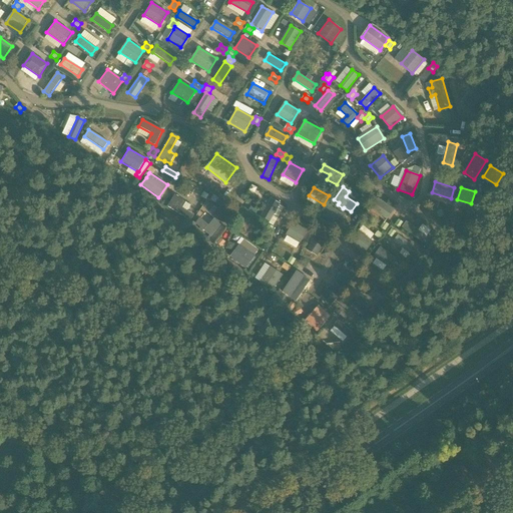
[(215,203),(218,198),(213,194),(210,199),(215,203)]
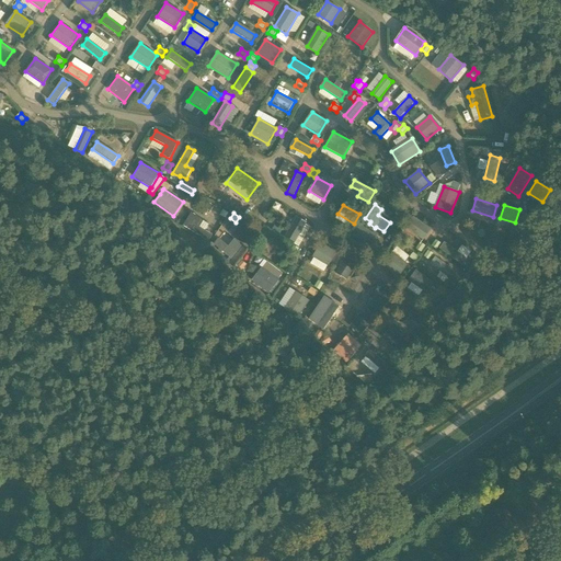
[(183,227),(208,242),(213,235),(198,226),(202,220),(192,214),(183,227)]
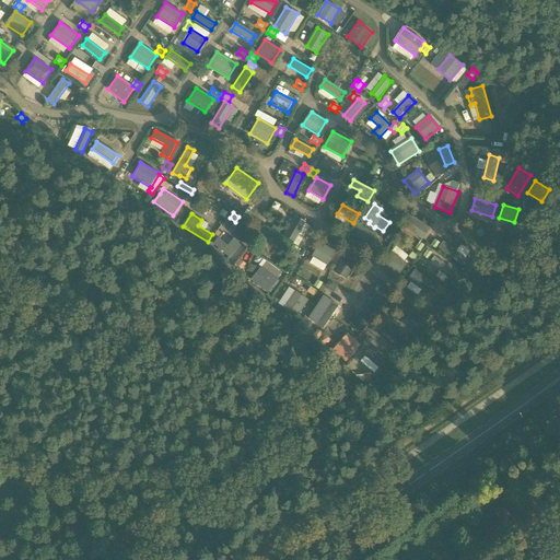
[(305,222),(295,217),(283,236),(294,243),(305,222)]
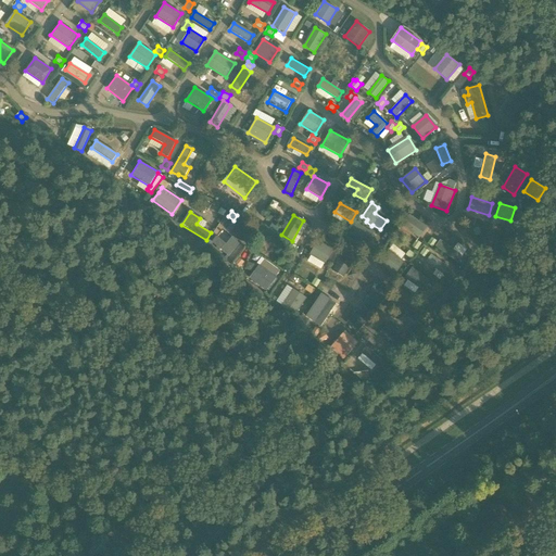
[(402,225),(420,238),(428,228),(409,215),(402,225)]
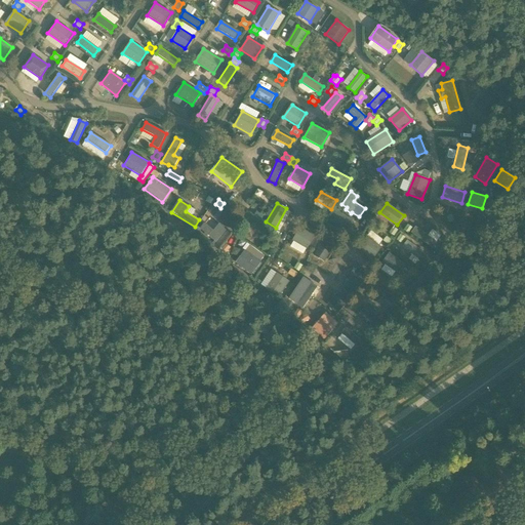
[(217,219),(223,213),(216,208),(211,215),(217,219)]
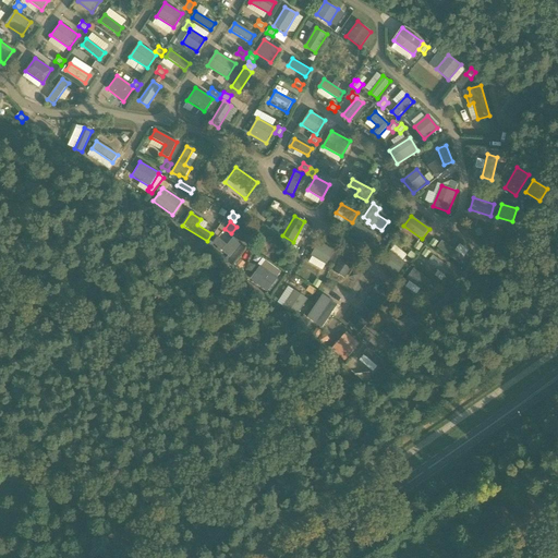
[(365,235),(373,241),(377,235),(359,222),(350,234),(361,242),(365,235)]
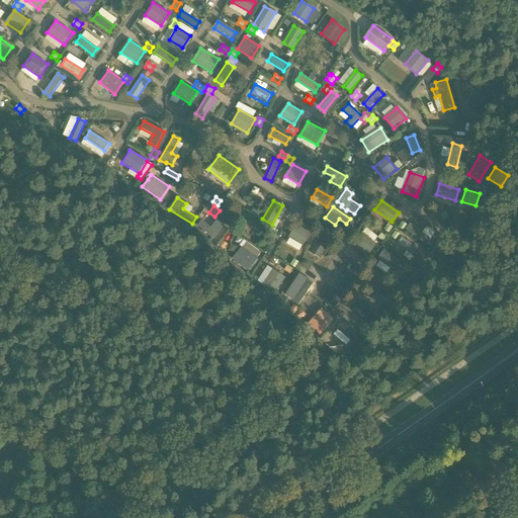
[(223,227),(217,222),(212,226),(201,218),(196,224),(213,239),(223,227)]
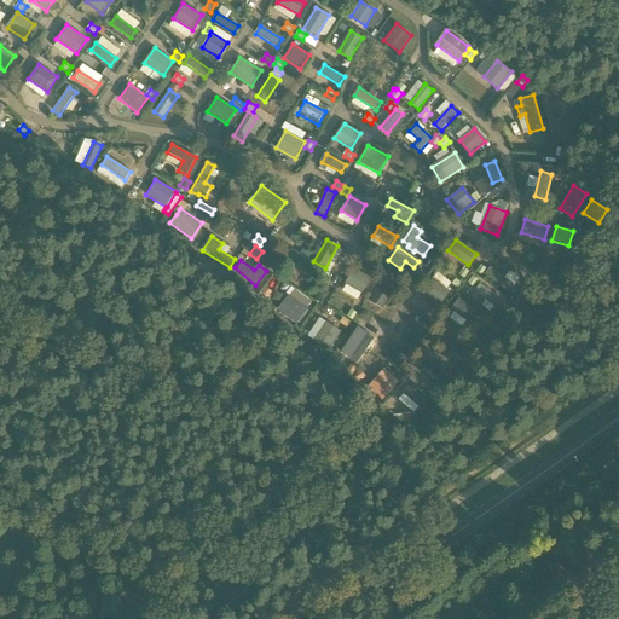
[(481,264),(476,271),(481,276),(487,268),(481,264)]
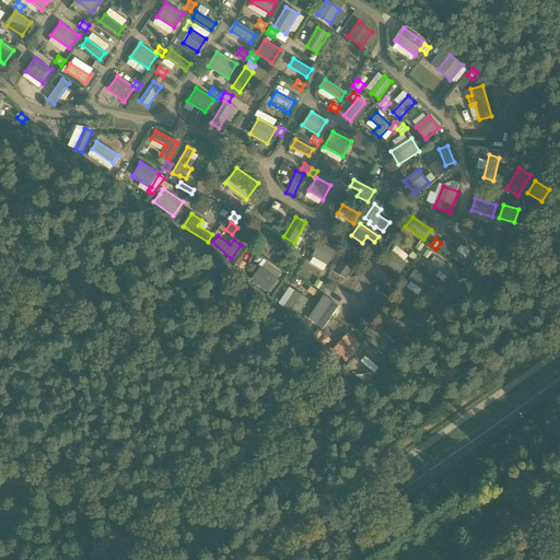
[(420,242),(415,248),(420,252),(424,245),(420,242)]
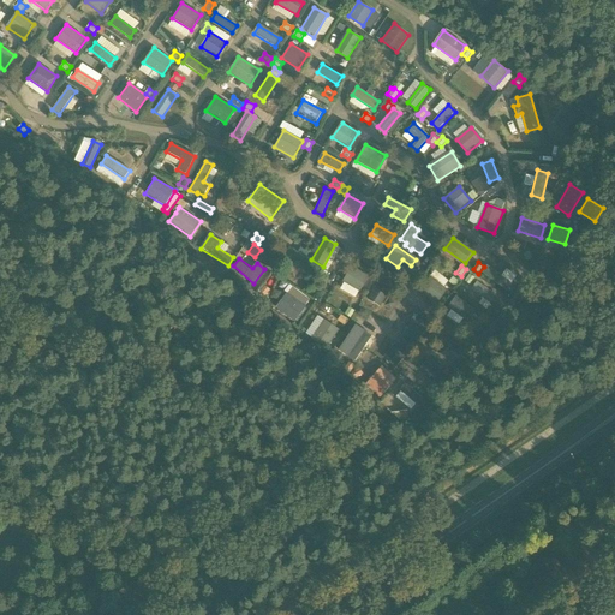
[(512,284),(488,266),(483,273),(507,290),(512,284)]
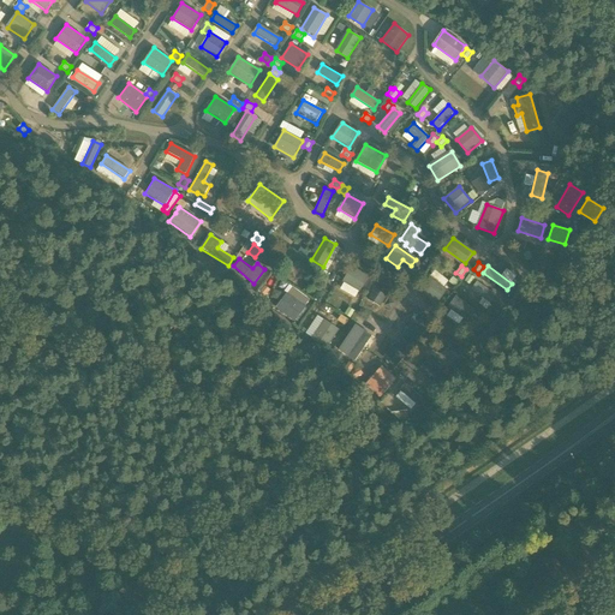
[(360,291),(369,276),(351,267),(342,281),(360,291)]
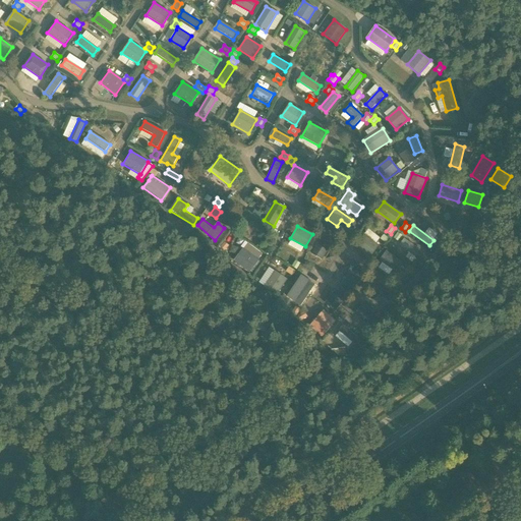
[(272,228),(270,234),(275,237),(278,231),(272,228)]
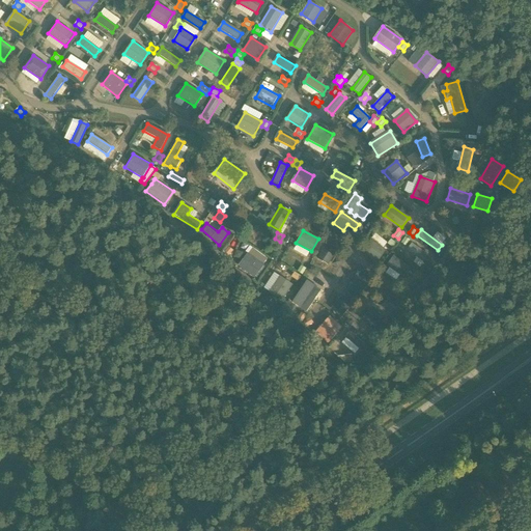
[(406,238),(401,243),(406,247),(410,241),(406,238)]
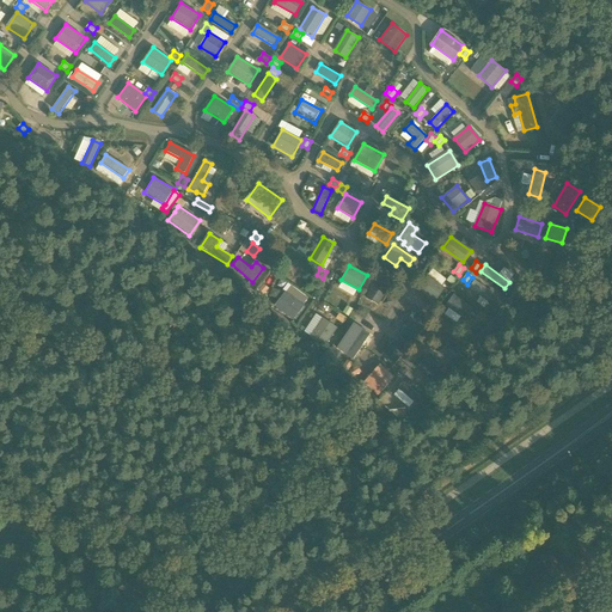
[(445,289),(428,275),(417,288),(435,303),(445,289)]
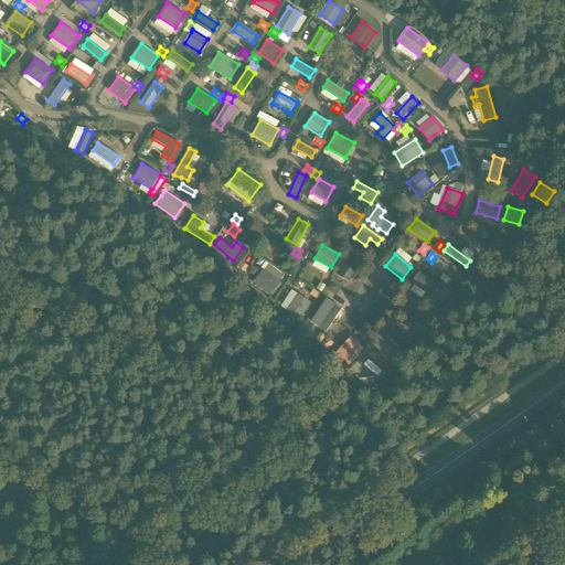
[(422,259),(416,255),(413,259),(418,264),(422,259)]
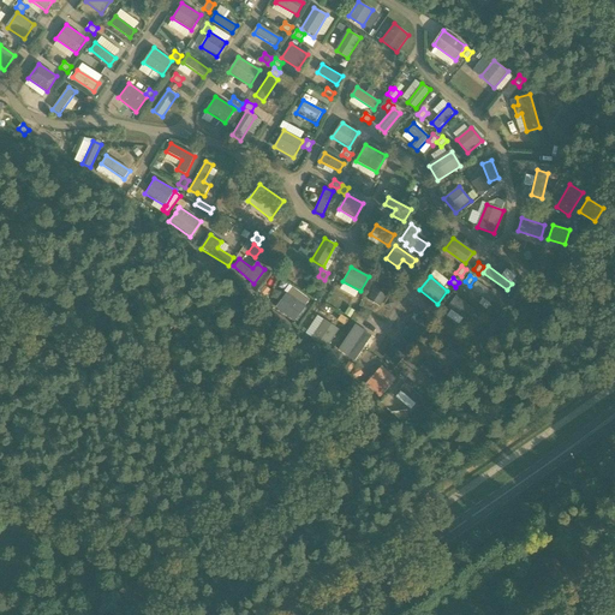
[(380,308),(392,290),(380,281),(368,300),(380,308)]
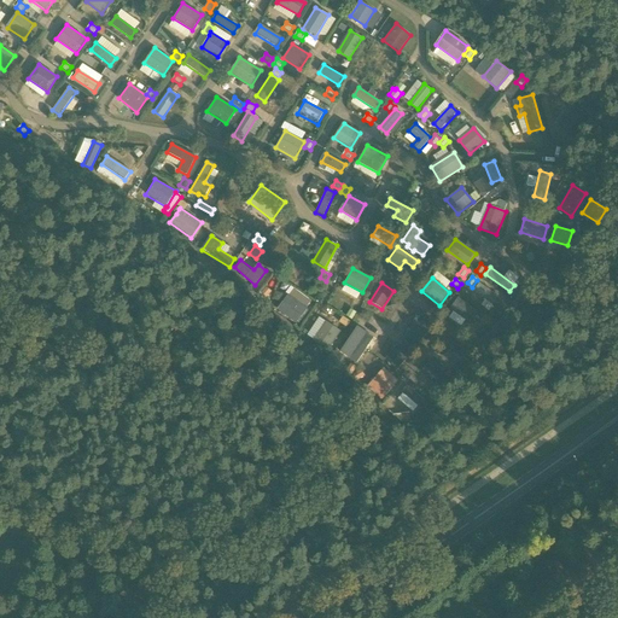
[(474,290),(494,304),(499,297),(479,284),(474,290)]
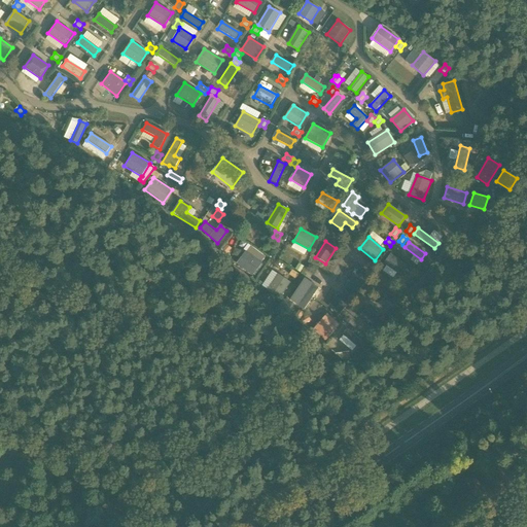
[(224,255),(226,253),(231,248),(227,245),(222,250),(222,249),(220,251),(224,255)]
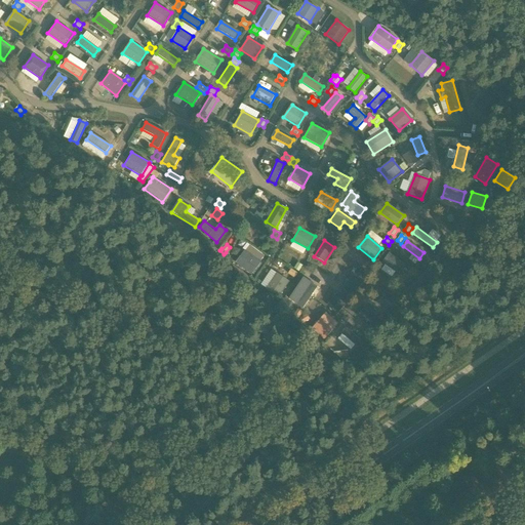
[(260,261),(245,250),(236,263),(252,274),(260,261)]
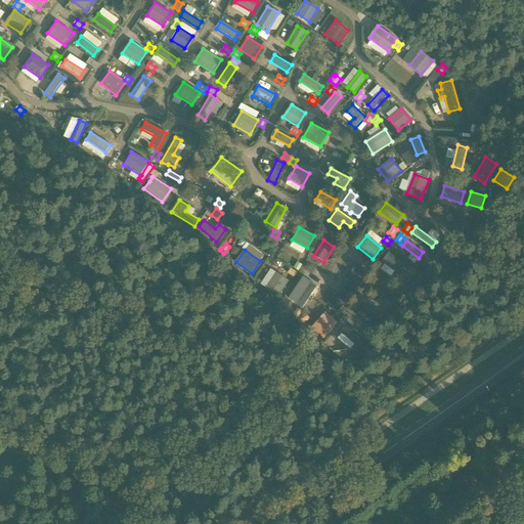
[(399,273),(400,271),(405,275),(410,268),(389,253),(383,262),(399,273)]
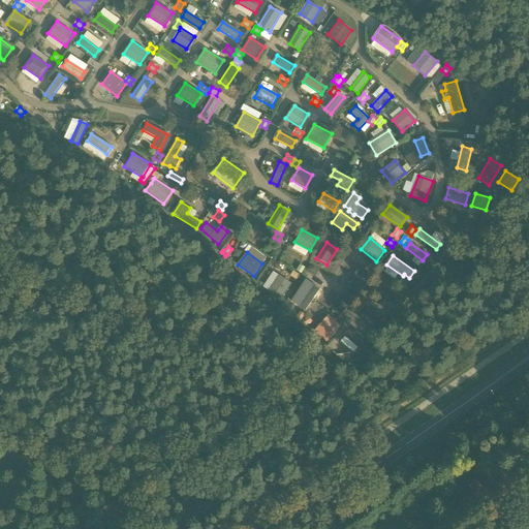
[(302,274),(305,268),(300,265),(297,271),(302,274)]
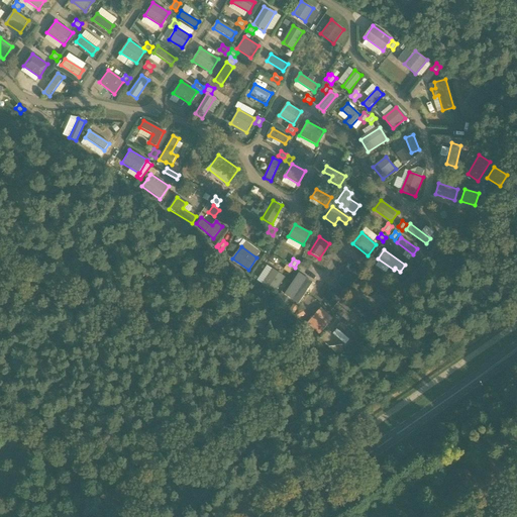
[(293,269),(287,265),(284,270),(290,274),(293,269)]
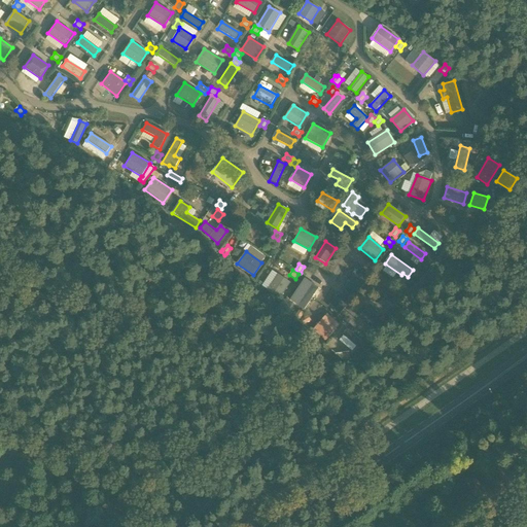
[(354,297),(370,278),(359,270),(344,289),(354,297)]
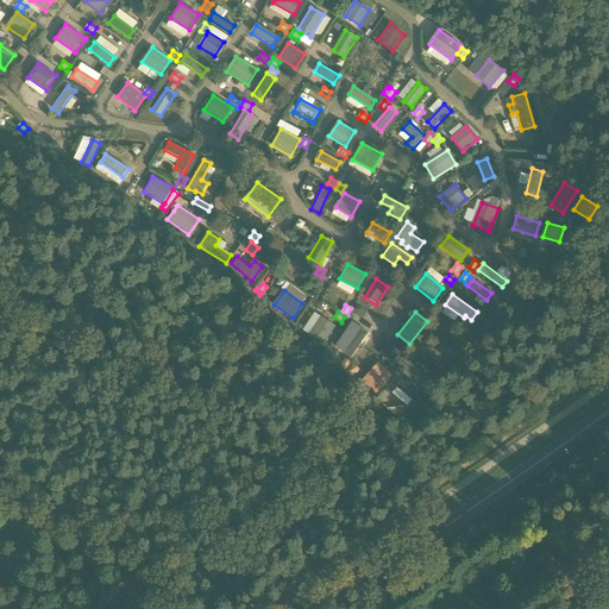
[(324,346),(336,326),(320,316),(308,337),(324,346)]
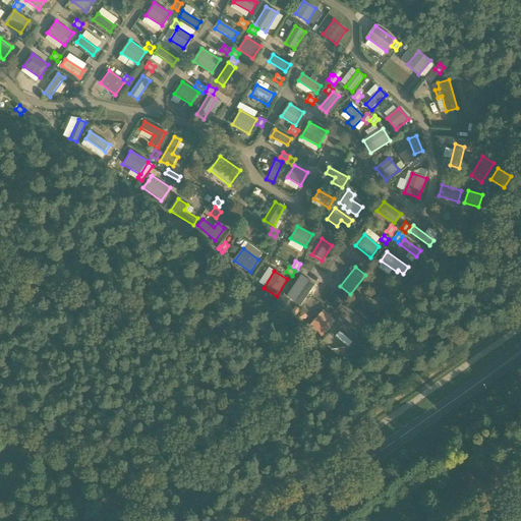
[(316,283),(303,275),(290,295),(303,303),(316,283)]
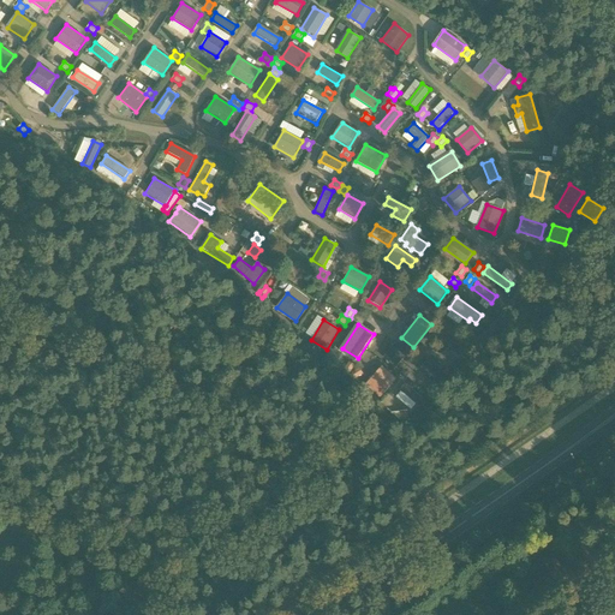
[(457,369),(469,356),(452,340),(440,354),(457,369)]
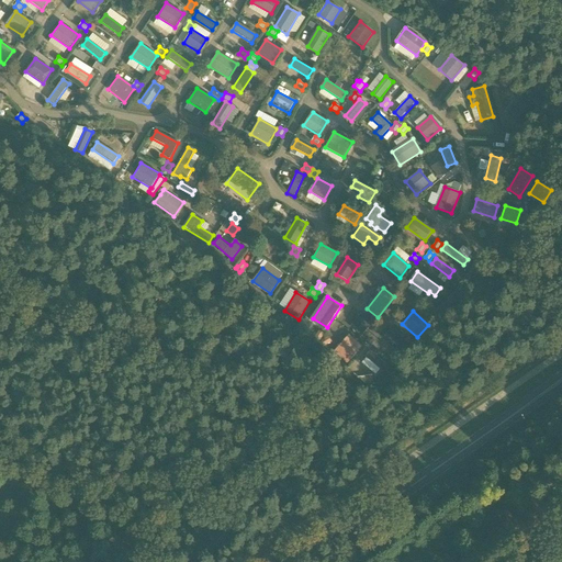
[(361,314),(350,328),(361,338),(373,322),(361,314)]
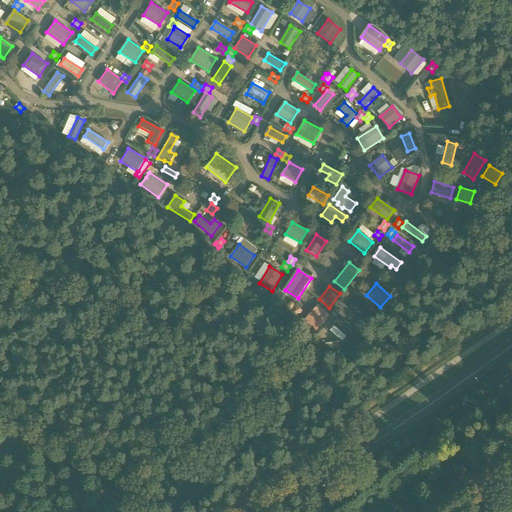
[(290,302),(287,308),(291,311),(295,304),(290,302)]
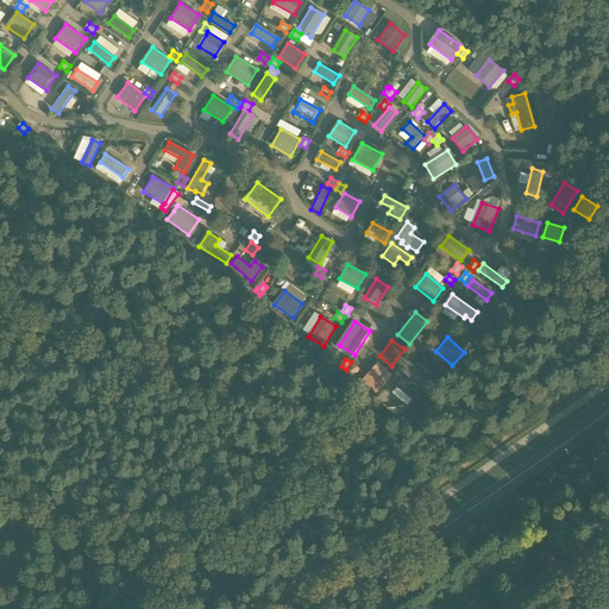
[(422,359),(416,366),(437,382),(443,375),(422,359)]
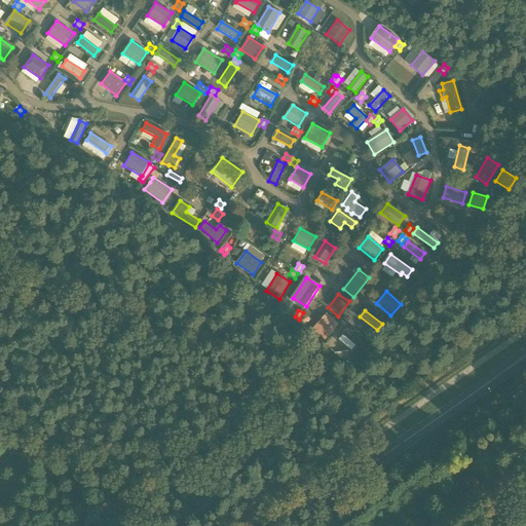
[(325,340),(338,325),(327,314),(313,330),(325,340)]
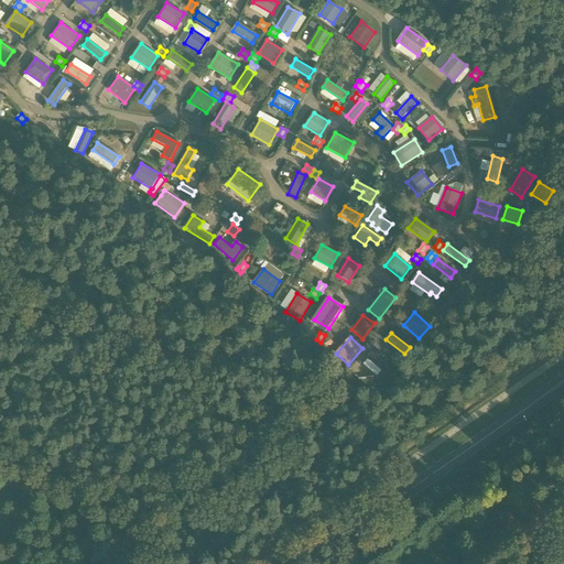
[(329,338),(323,343),(326,347),(333,343),(329,338)]
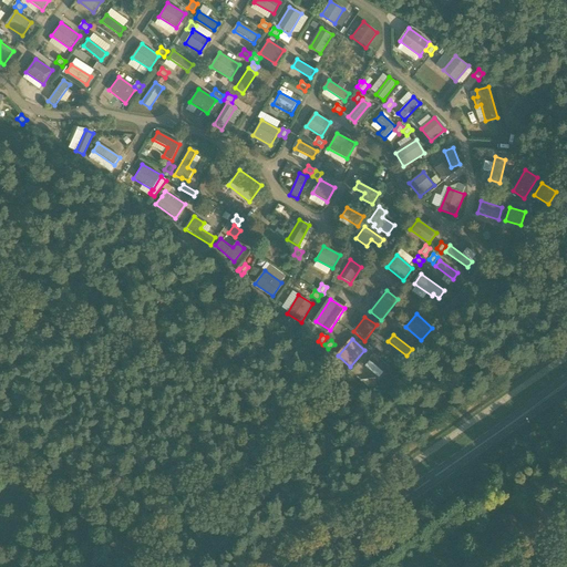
[(391,369),(373,354),(369,360),(387,375),(391,369)]
